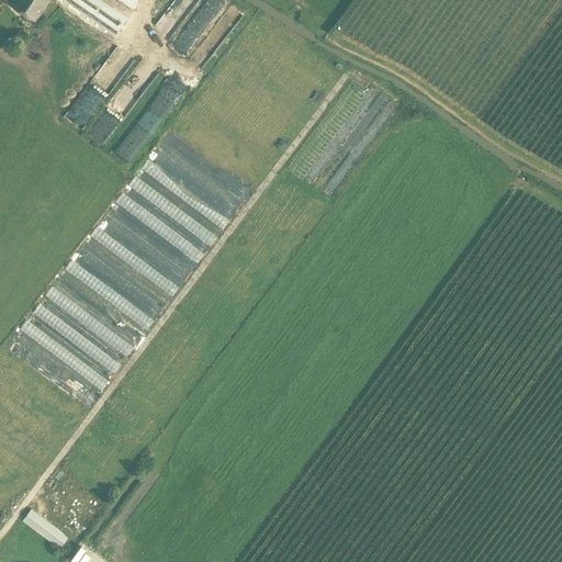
[(10,0),(10,1),(35,20),(48,0),(62,0),(115,37),(141,0),(139,0),(10,0)]
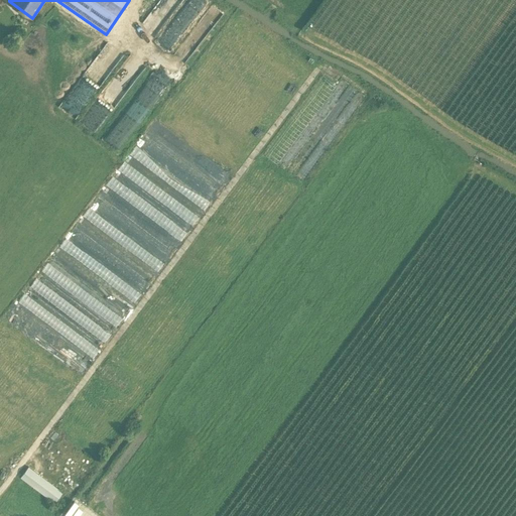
[(334,141),(366,94),(342,78),(307,128),(314,133),(320,124),(329,129),(331,126),(335,129),(329,138),(334,141)]
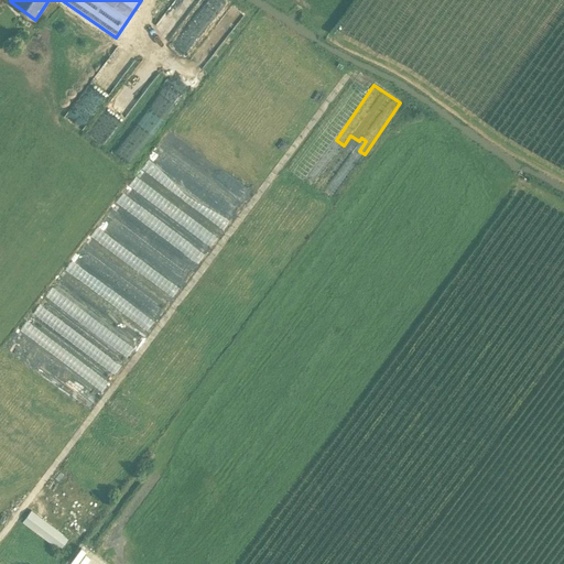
[(206,252),(219,234),(164,197),(182,172),(192,179),(191,180),(237,210),(243,201),(160,144),(155,152),(169,161),(161,172),(148,163),(130,190),(150,203),(150,204),(163,213),(163,214),(196,236),(192,242),(206,252)]
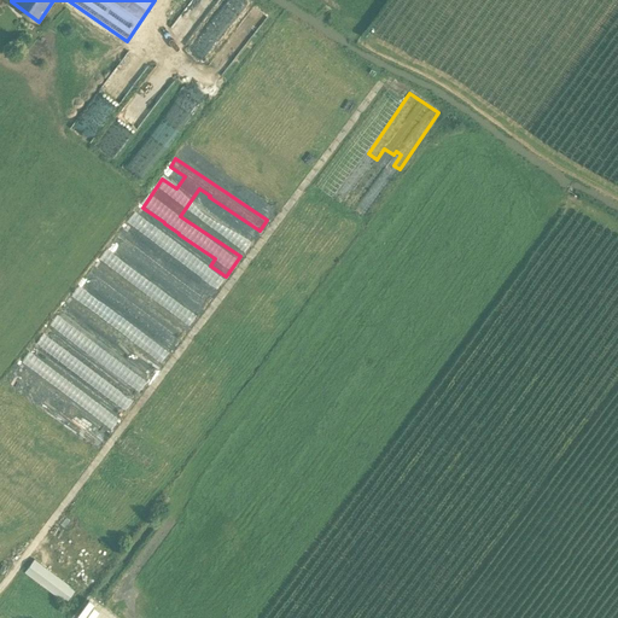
[(354,211),(362,217),(389,181),(382,175),(354,211)]
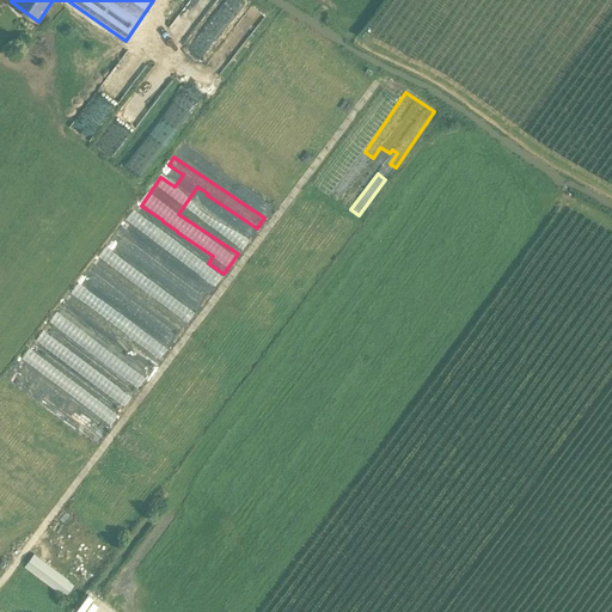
[(188,323),(224,275),(135,209),(127,220),(138,228),(133,236),(120,226),(98,256),(188,323)]
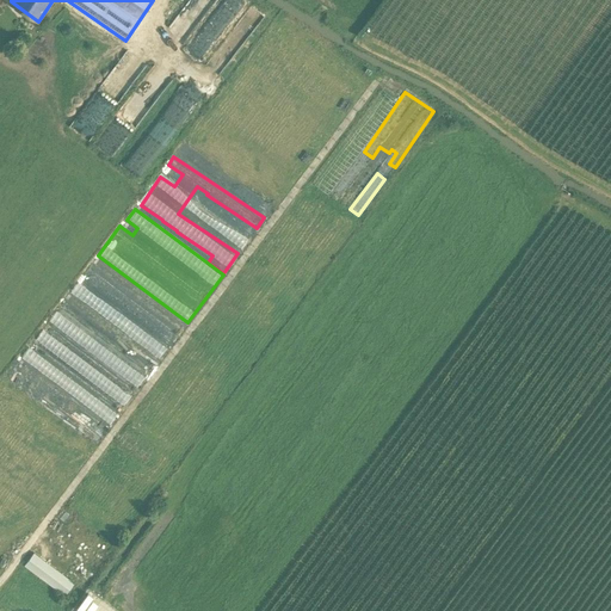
[(91,264),(71,294),(141,341),(135,349),(156,364),(181,327),(91,264)]
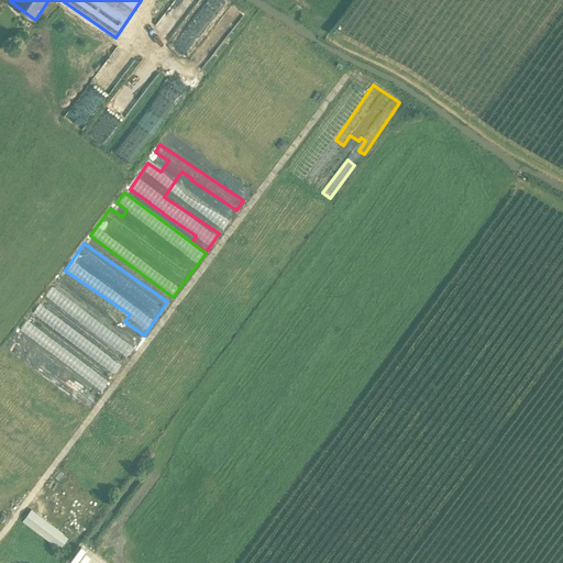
[(128,355),(135,345),(52,286),(45,296),(128,355)]
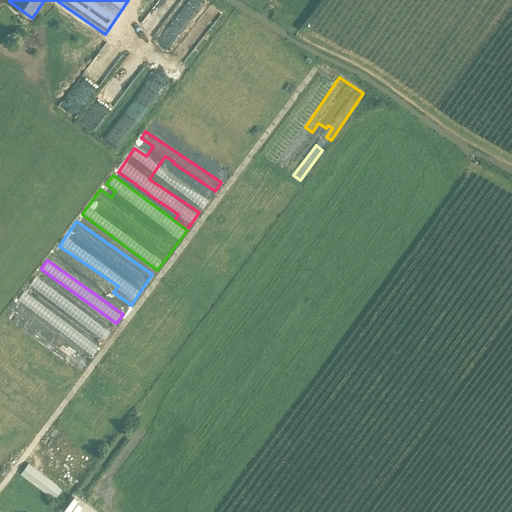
[(18,300),(94,353),(100,345),(23,292),(18,300)]
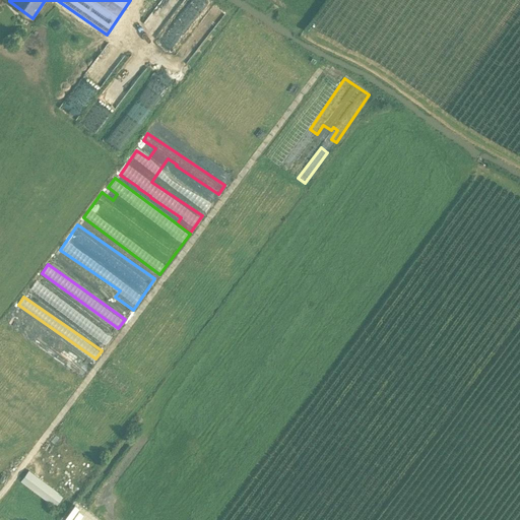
[(29,469),(21,480),(56,506),(64,495),(29,469)]
